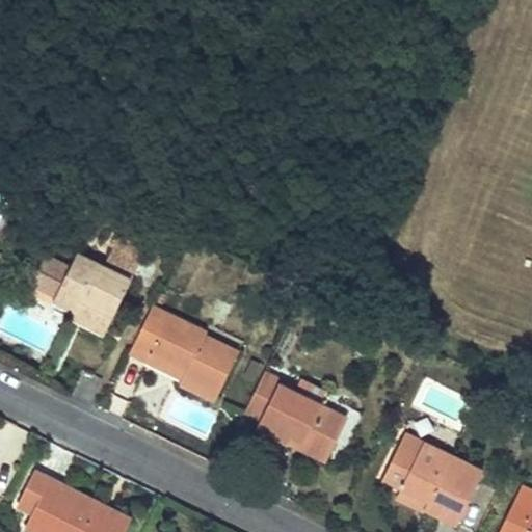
[(78,307),(109,322),(129,281),(141,256),(115,243),(103,268),(77,256),(54,303),(75,313),(78,307)]
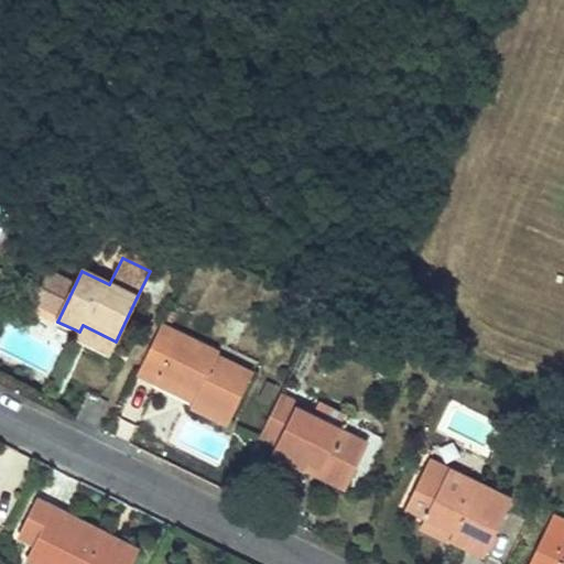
[(83,325),(79,332),(76,339),(108,355),(116,342),(83,325)]
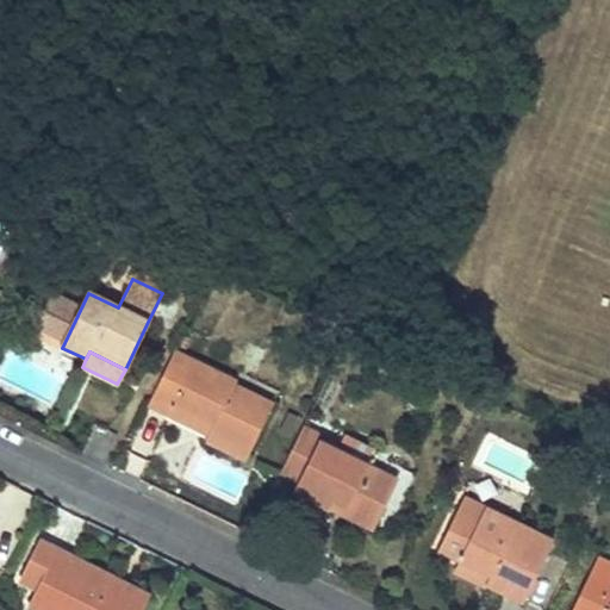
[(156,391),(149,405),(170,416),(176,405),(215,423),(210,434),(207,440),(246,458),(272,404),(234,385),(235,383),(234,381),(174,353),(156,391)]
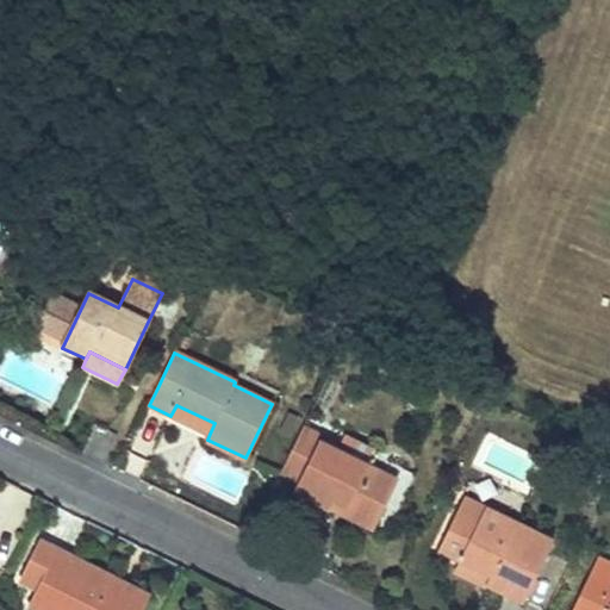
[(176,405),(170,416),(210,434),(215,423),(176,405)]
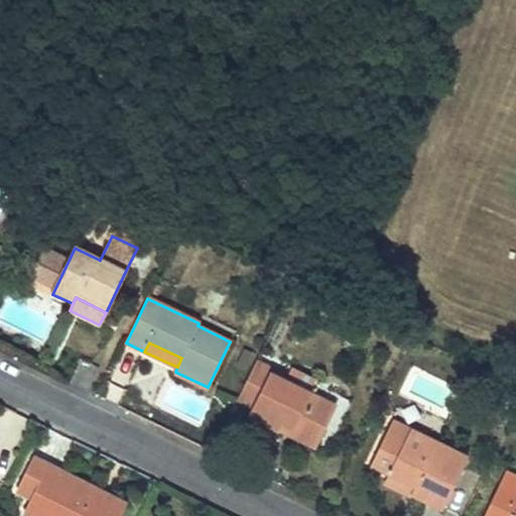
[(241,391),(237,400),(253,407),(250,413),(280,428),(284,422),(318,439),(335,407),(309,395),(270,376),(272,370),(256,362),(241,391)]
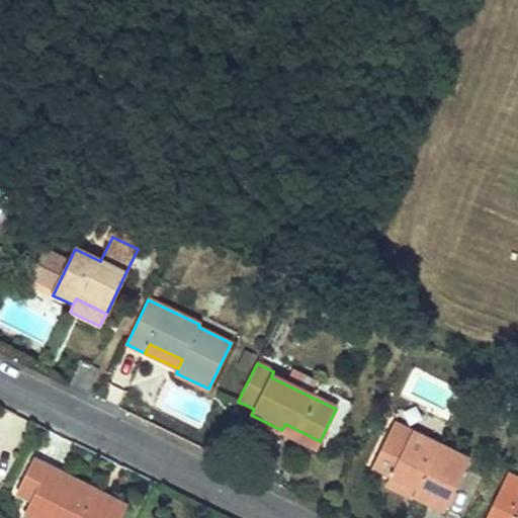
[(273,371),(271,377),(311,397),(314,391),(273,371)]
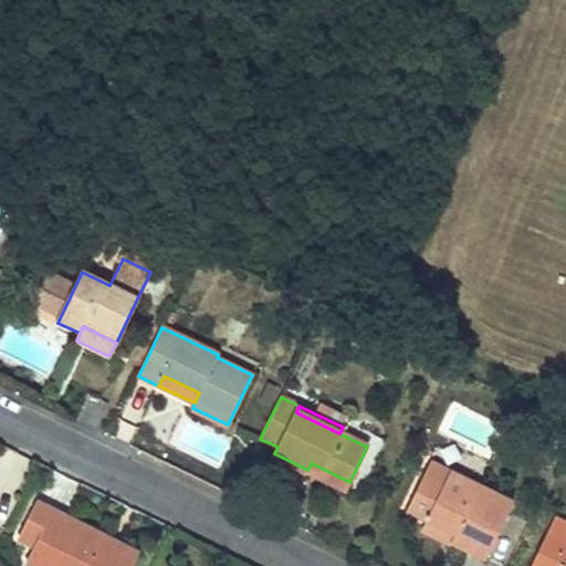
[(430,462),(426,470),(446,480),(449,471),(430,462)]
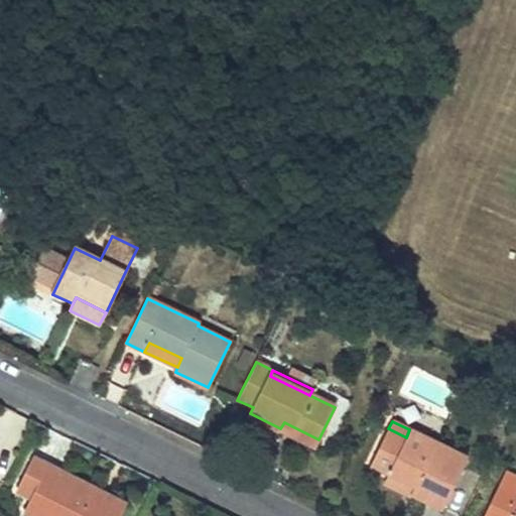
[(284,422),(280,428),(315,446),(318,439),(284,422)]
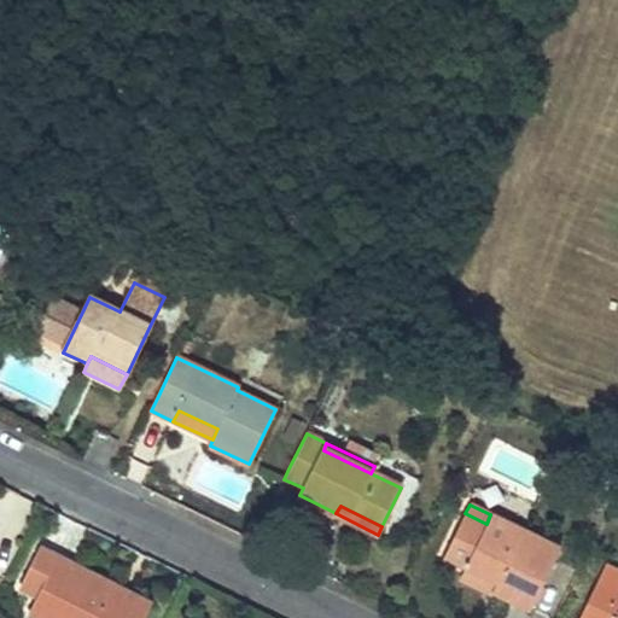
[(465,513),(444,557),(466,566),(497,582),(493,589),(530,608),(560,547),(490,514),(487,524),(465,513)]
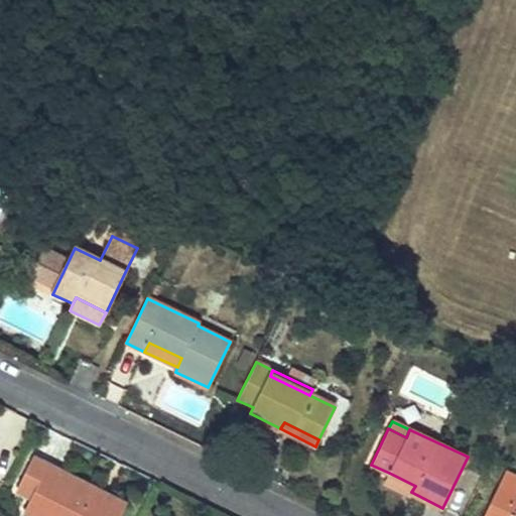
[(32,458),(16,491),(30,498),(23,513),(28,515),(118,515),(123,508),(46,470),(47,465),(32,458)]
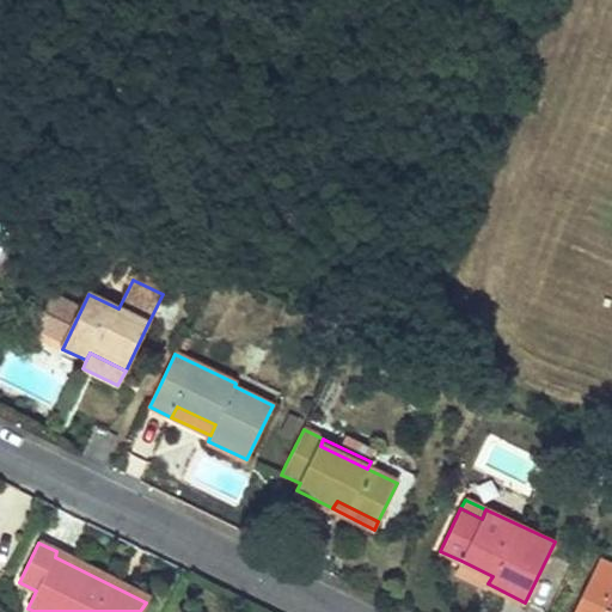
[(56,551),(55,557),(146,603),(150,597),(56,551)]
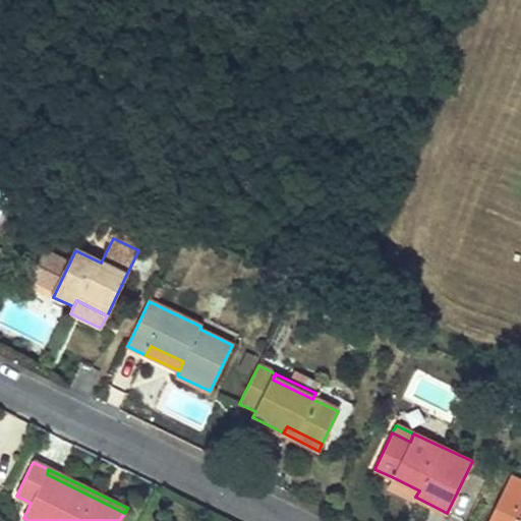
[(419,490),(393,477),(389,487),(414,500),(415,497),(419,490)]
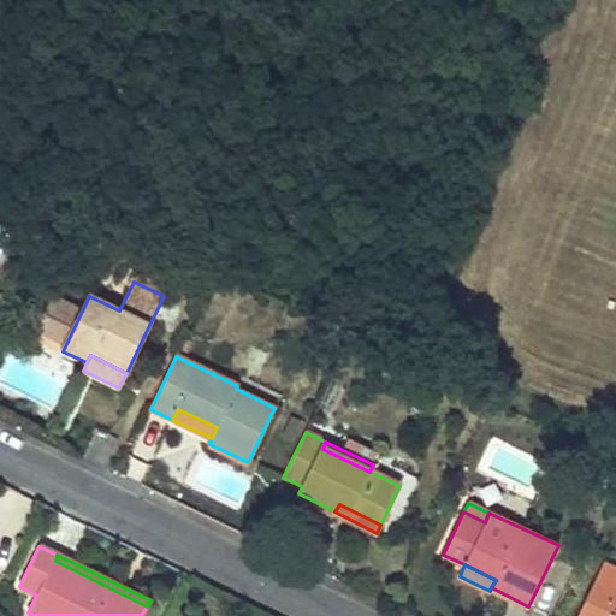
[(615,615),(615,588),(614,588),(597,580),(578,615),(615,615)]
